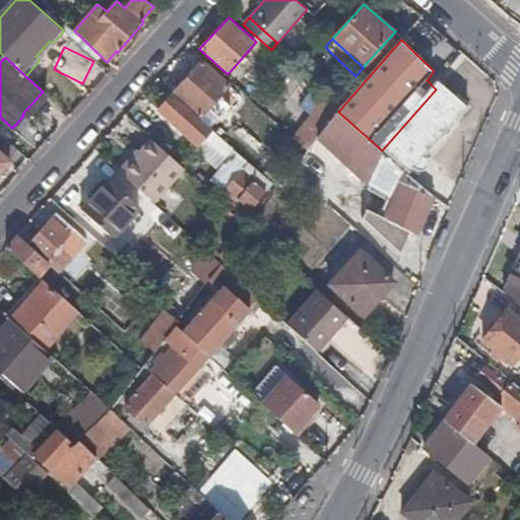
[(232,84),(203,60),(173,94),(201,119),(210,109),(220,118),(232,107),(220,96),(232,84)]
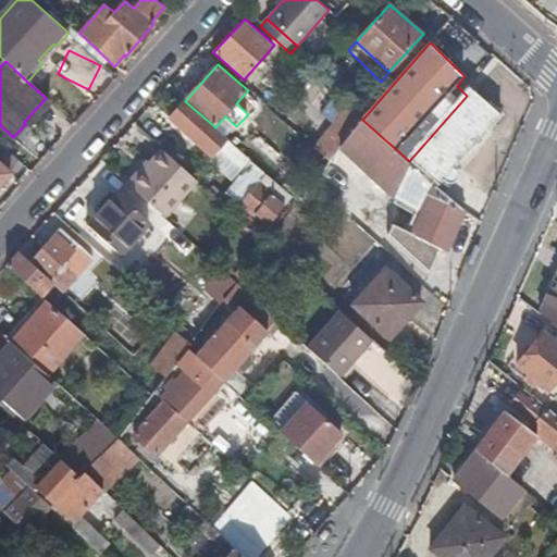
[(473,90),(467,96),(409,161),(437,187),(438,188),(444,182),(448,184),(452,185),(456,184),(458,181),(459,177),(459,174),(457,171),(455,170),(503,118),(473,90)]
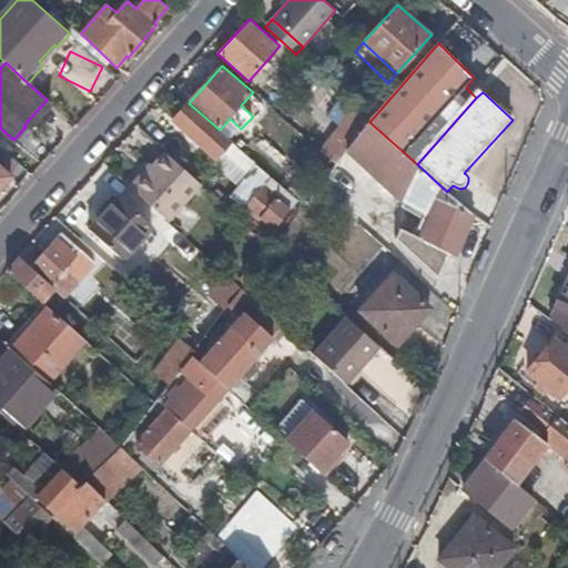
[(369,122),(354,108),(323,153),(337,166),(347,153),(369,122)]
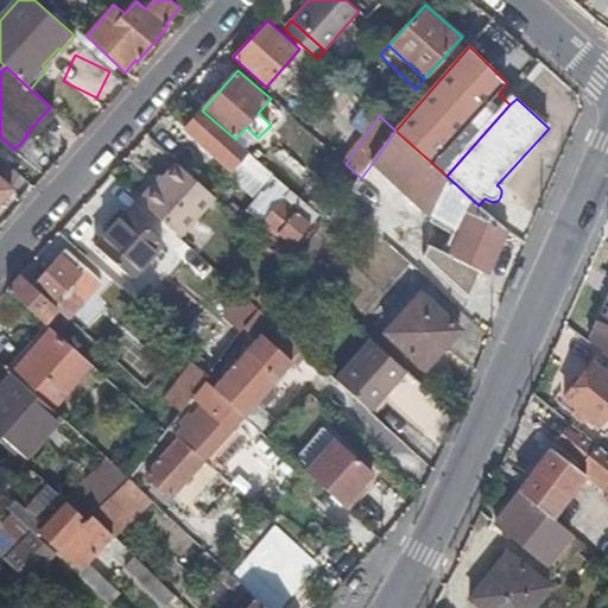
[(396,131),(372,164),(435,220),(462,235),(453,258),(431,247),(426,259),(470,299),(483,272),(491,276),(508,234),(473,217),(477,204),(447,176),(396,131)]
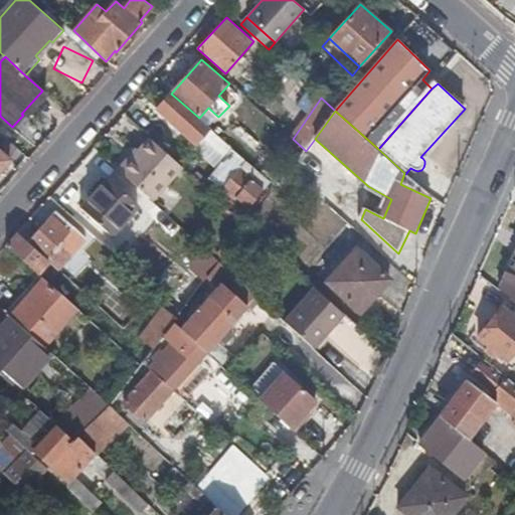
[(214,129),(192,143),(203,161),(226,147),(214,129)]
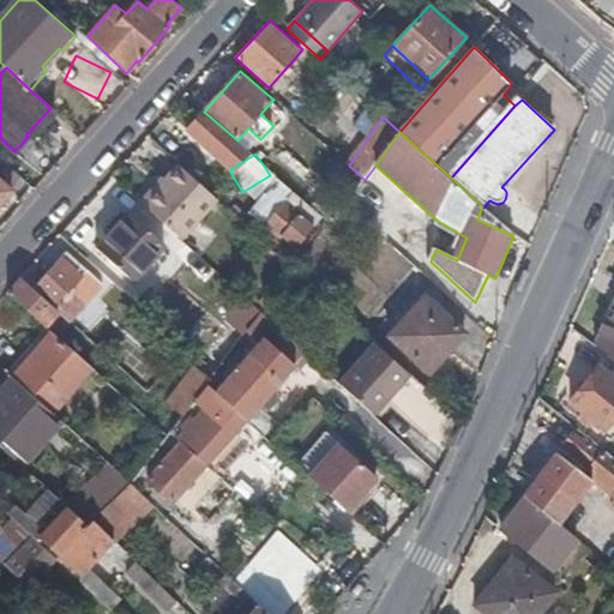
[(218,200),(179,164),(143,205),(182,241),(218,200)]
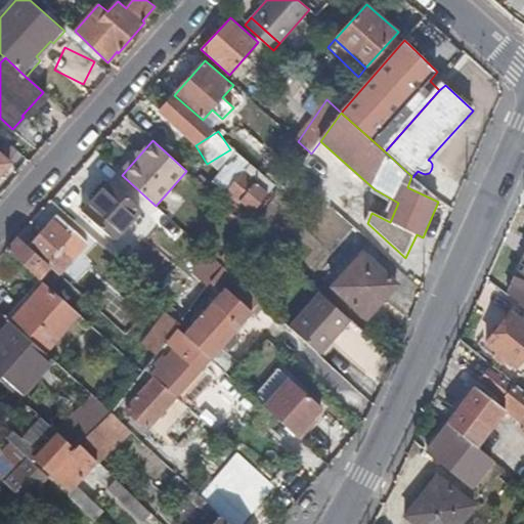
[(0,148),(0,175),(10,163),(9,162),(18,151),(7,141),(0,148)]
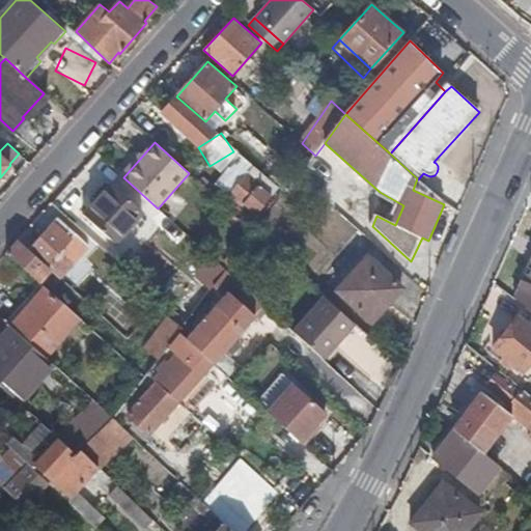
[(230,184),(235,189),(229,196),(244,208),(245,206),(257,218),(280,190),(241,156),(227,172),(234,178),(230,184)]
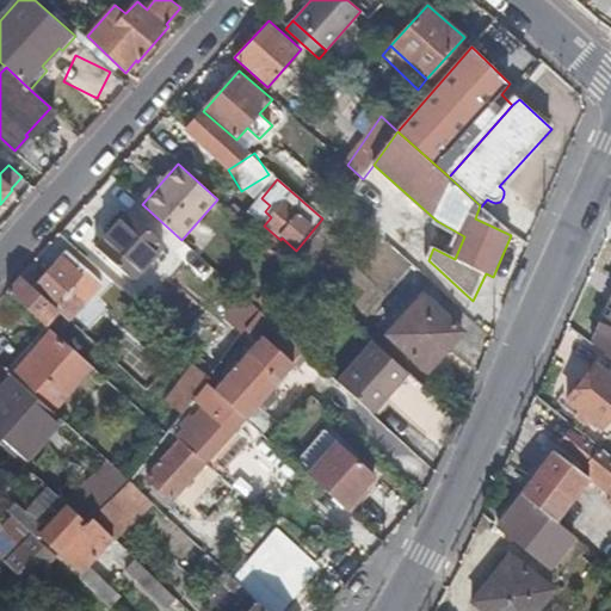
[(166,245),(129,210),(96,247),(134,282),(166,245)]
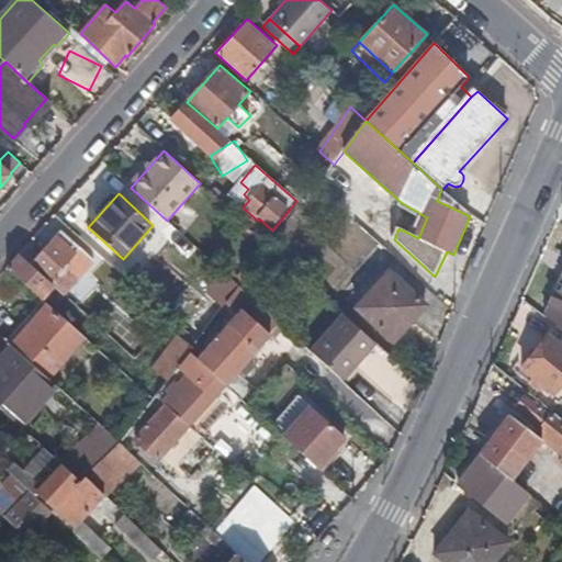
[(63,234),(32,268),(54,288),(65,298),(96,262),(63,234)]
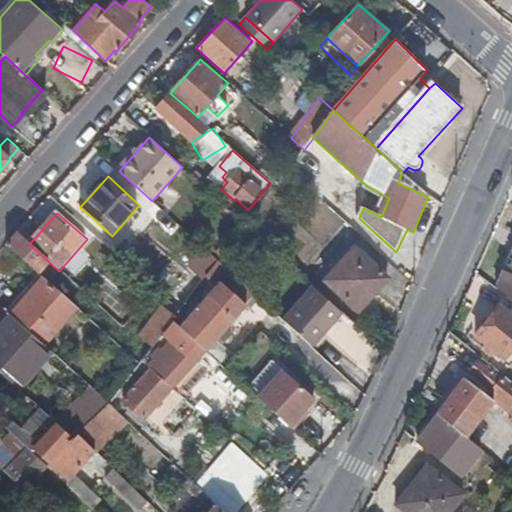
[(18,234),(7,246),(38,273),(49,262),(29,244),(18,234)]
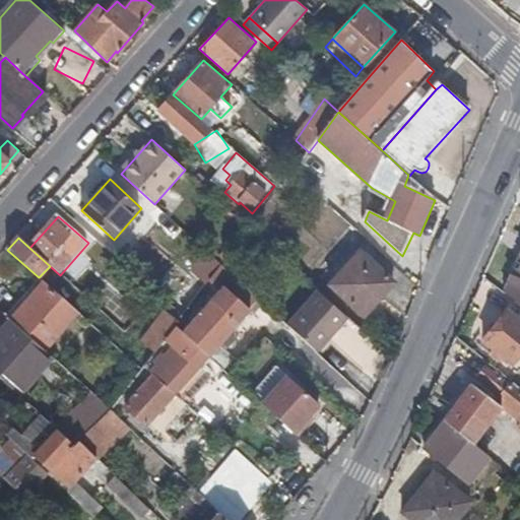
[(103,252),(89,264),(112,289),(125,278),(103,252)]
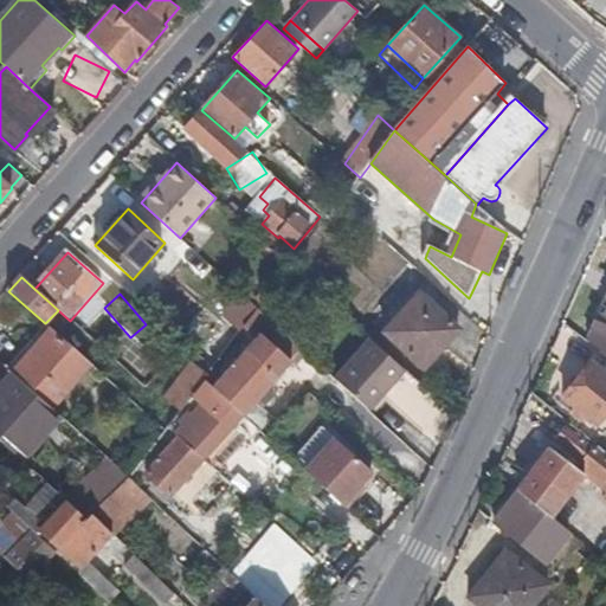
[(463,331),(421,294),(384,333),(425,371),(463,331)]
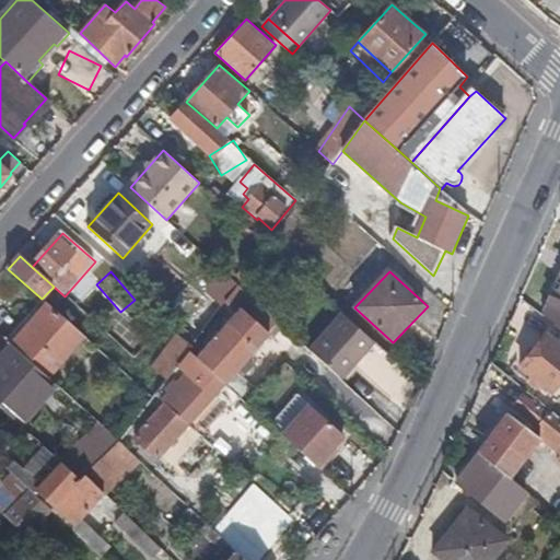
[(559,276),(552,271),(545,281),(556,288),(553,290),(559,294),(559,276)]
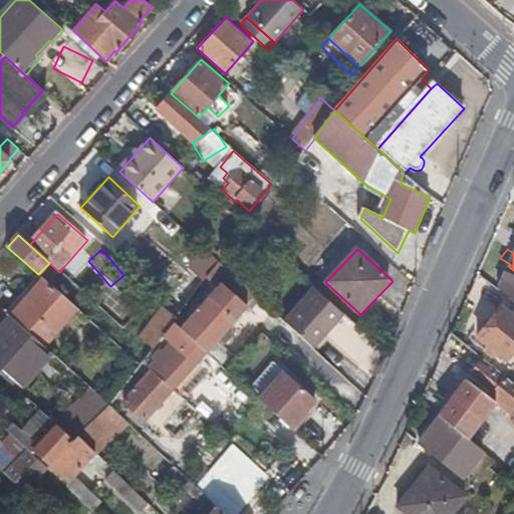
[(209,278),(221,287),(182,329),(208,352),(217,342),(223,347),(230,339),(225,334),(258,297),(220,263),(209,278)]
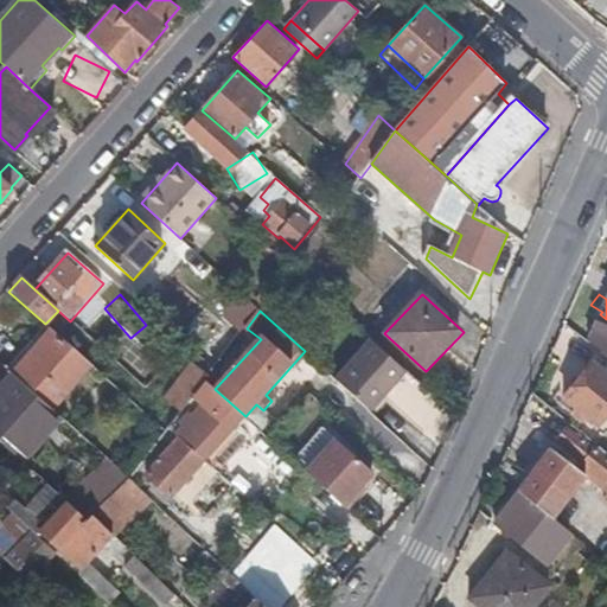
[(52,328),(12,372),(52,409),(93,365),(52,328)]
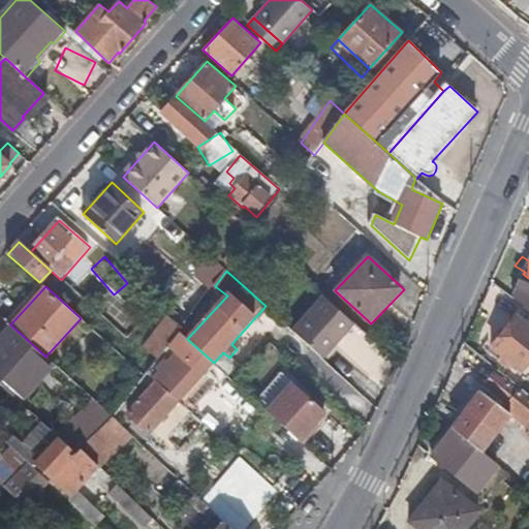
[(355,325),(324,297),(292,331),(324,360),(355,325)]
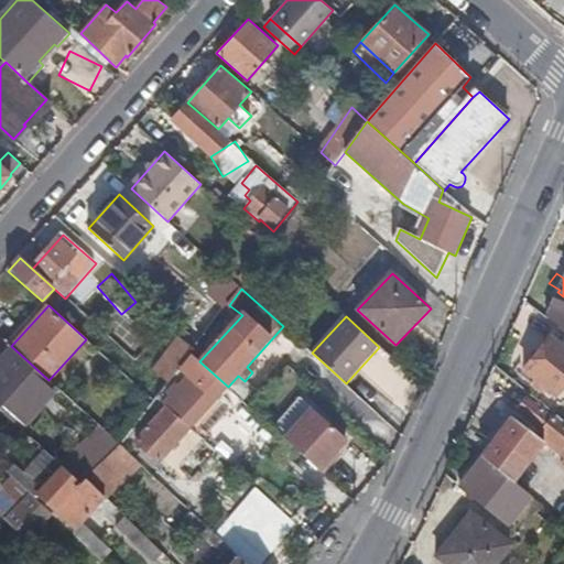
[(546,342),(529,327),(518,342),(535,356),(546,342)]
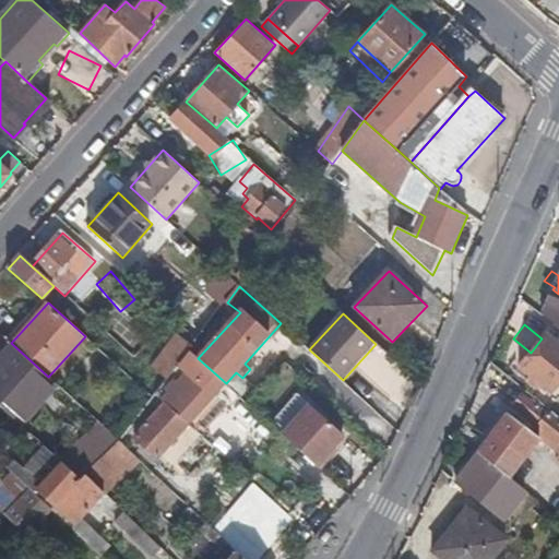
[(542,339),(531,353),(515,371),(547,396),(558,381),(558,347),(544,336),(542,339)]
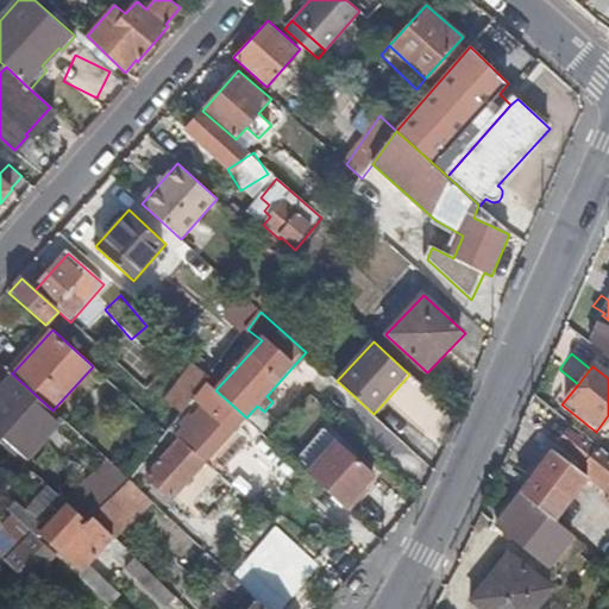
[(12,374),(0,387),(0,441),(24,464),(63,420),(52,410),(12,374)]
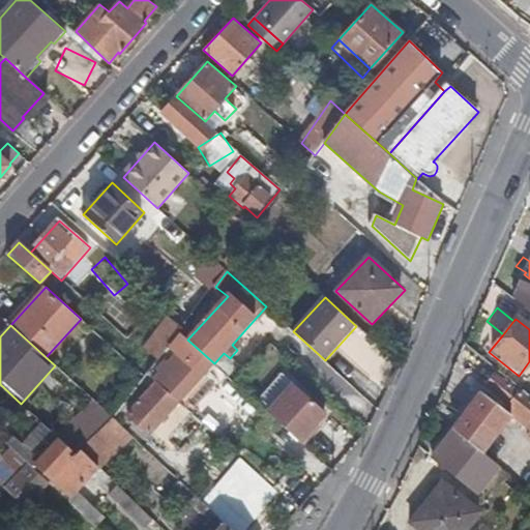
[(159,369),(163,373),(155,379),(158,382),(181,403),(215,364),(214,363),(187,340),(182,335),(173,347),(179,354),(169,364),(167,362),(159,369)]
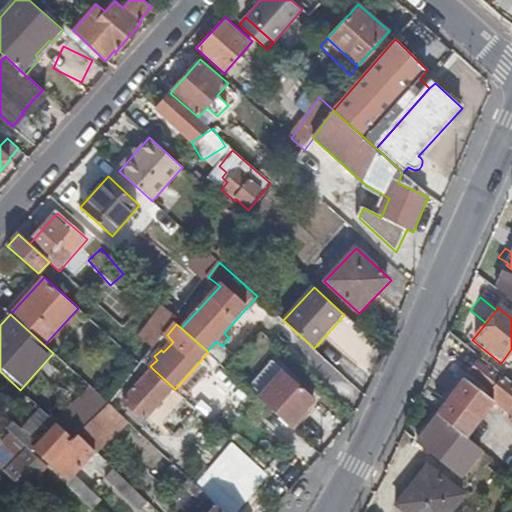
[(284,370),(274,361),(248,389),(259,398),(284,370)]
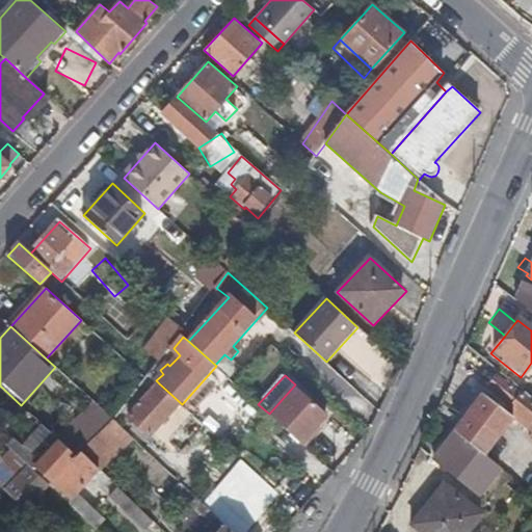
[(485,391),(501,402),(497,408),(479,395),(452,430),(484,456),(512,420),(531,435),(529,441),(531,443),(531,404),(497,376),(485,391)]
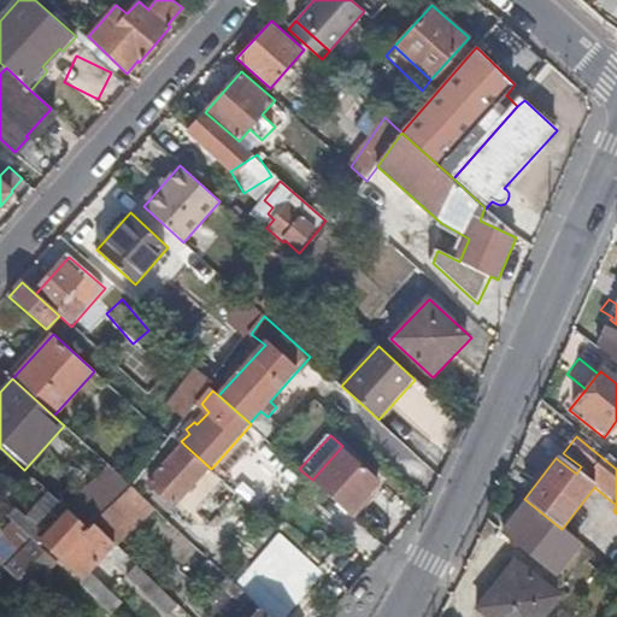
[(184,445),(148,483),(158,493),(153,498),(169,513),(175,507),(176,509),(211,469),(184,445)]
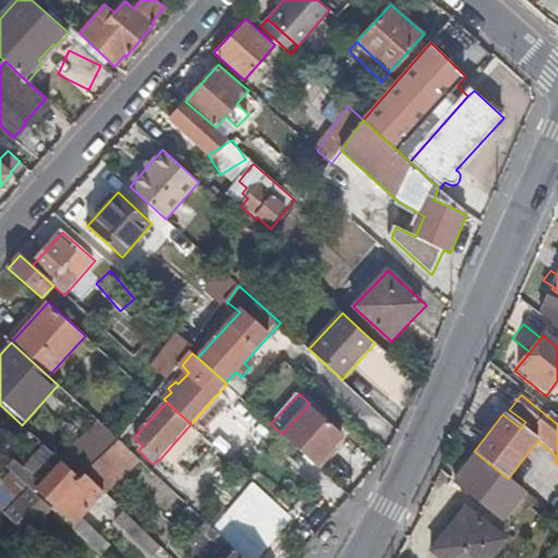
[(346,436),(310,403),(282,434),(322,470),(334,457),(329,452),(346,436)]
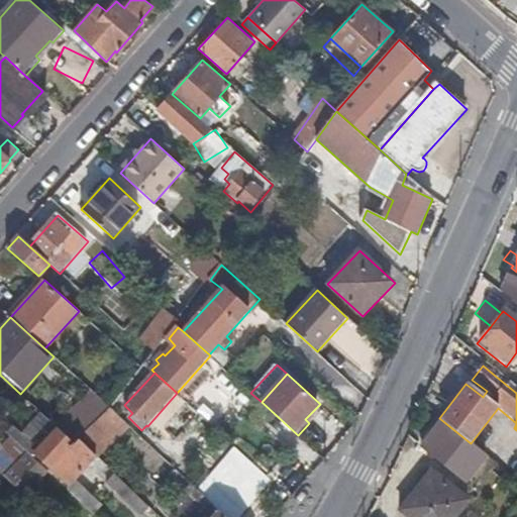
[(132,427),(112,408),(80,438),(98,456),(100,458),(132,427)]
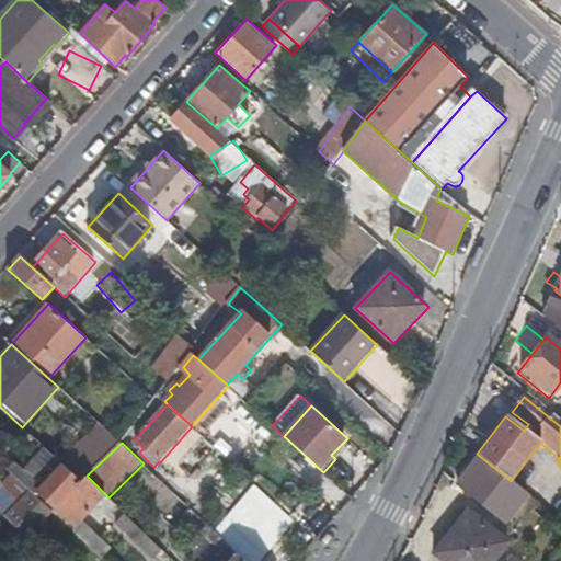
[(15,461),(9,469),(32,491),(54,510),(81,481),(45,448),(25,471),(15,461)]
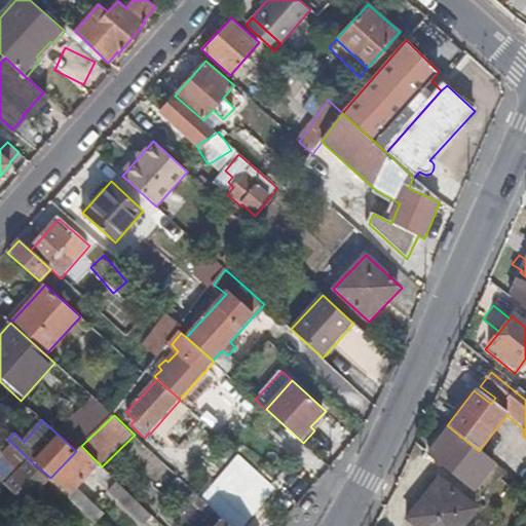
[(468,448),(447,429),(430,449),(454,466),(468,448)]
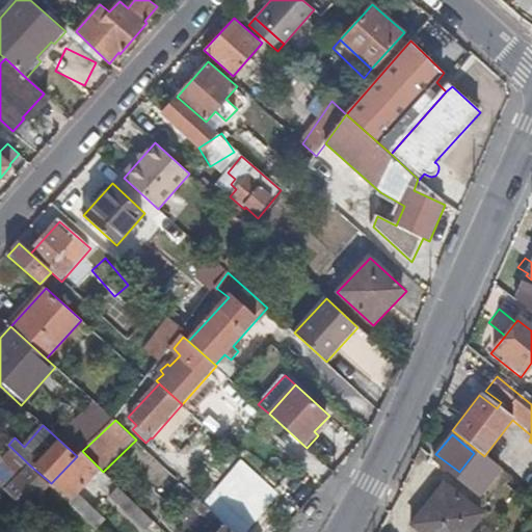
[(82,451),(77,456),(51,483),(97,530),(106,521),(79,494),(101,470),(82,451)]
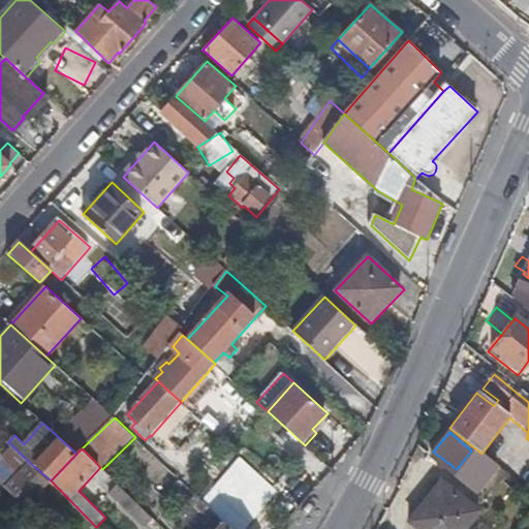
[(51,480),(30,463),(6,489),(26,506),(30,502),(51,480)]
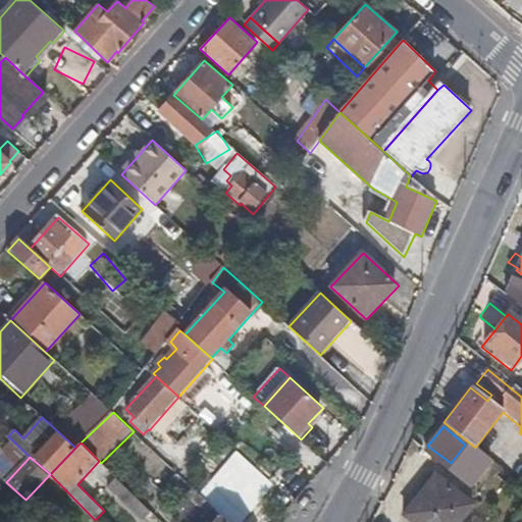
[(460,521),(473,506),(433,476),(402,516),(409,521),(460,521)]
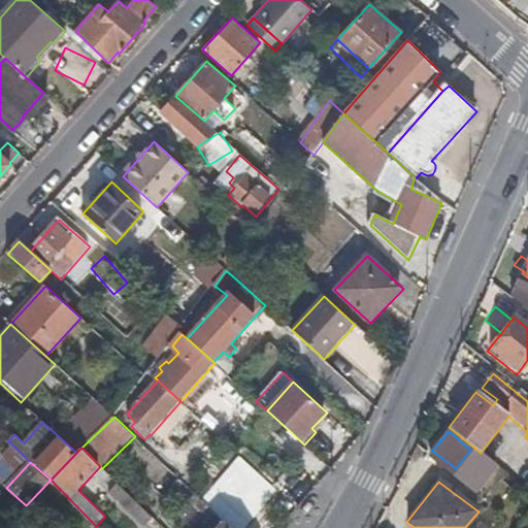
[(120,485),(111,494),(145,527),(155,518),(120,485)]
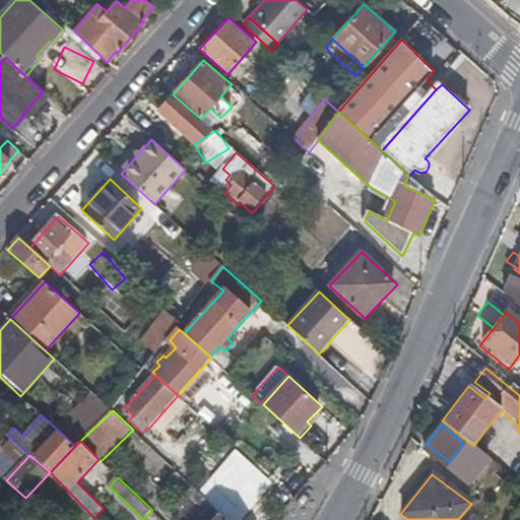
[(217,509),(221,513),(229,519),(251,519),(254,517),(231,495),(217,509)]
